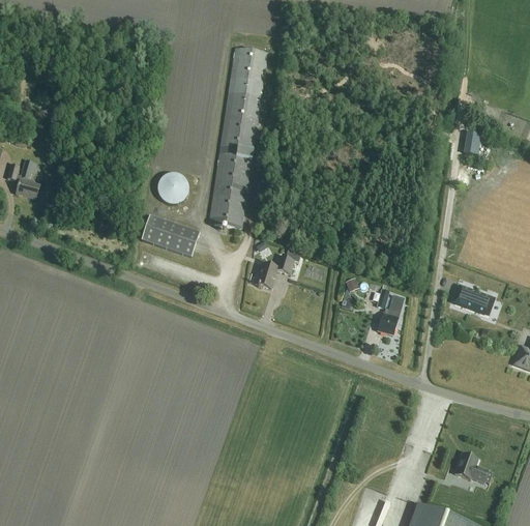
[(236,47),(232,77),(209,222),(241,228),(263,82),(267,51),(236,47)]
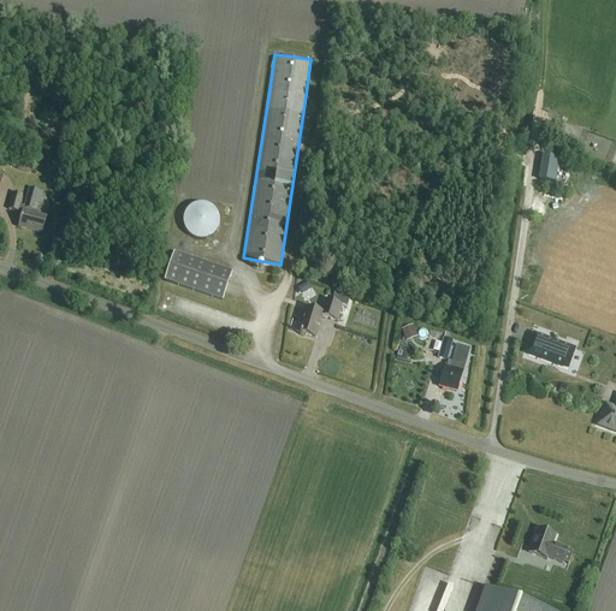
[(18,224),(41,230),(46,213),(37,212),(39,208),(33,207),(35,199),(39,200),(42,188),(29,184),(24,203),(19,201),(22,193),(12,190),(9,206),(17,208),(18,206),(23,208),(18,224)]
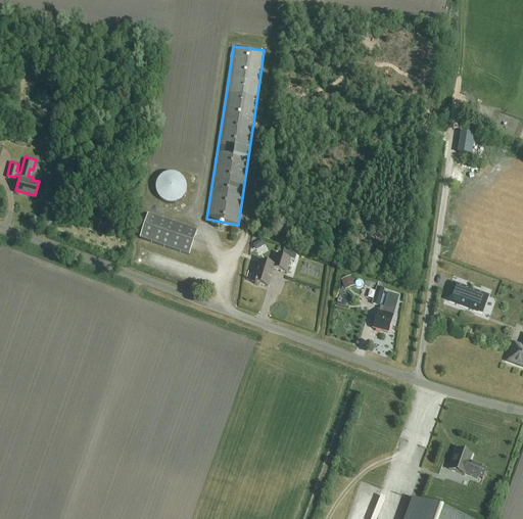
[(169,200),(172,201),(174,200),(176,200),(178,199),(180,197),(182,196),(183,194),(184,192),(185,190),(186,187),(186,185),(186,183),(185,181),(184,178),(183,176),(181,175),(180,173),(178,172),(176,171),(173,171),(171,170),(169,170),(165,171),(163,172),(161,173),(159,174),(158,176),(157,178),(156,180),(155,182),(155,185),(155,187),(155,189),(156,191),(157,193),(158,195),(160,197),(162,198),(164,199),(167,200),(169,200)]
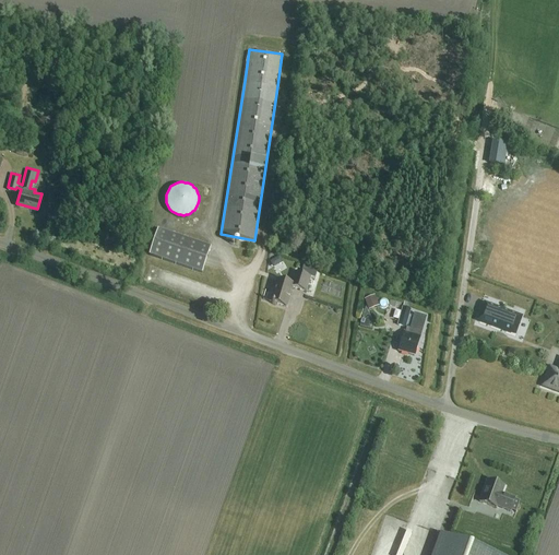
[(201,270),(211,244),(157,226),(149,252),(201,270)]
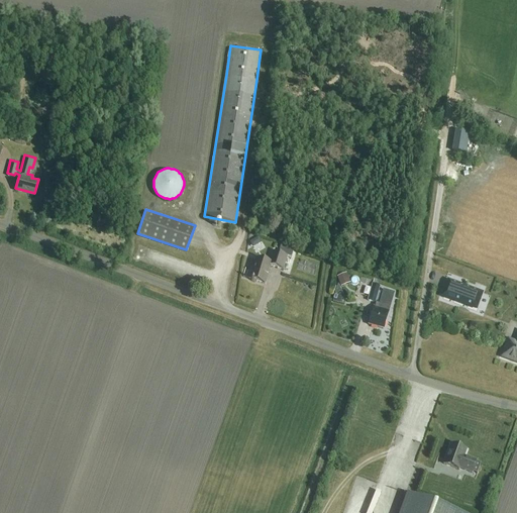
[(287,253),(291,254),(293,245),(280,241),(278,250),(287,253)]
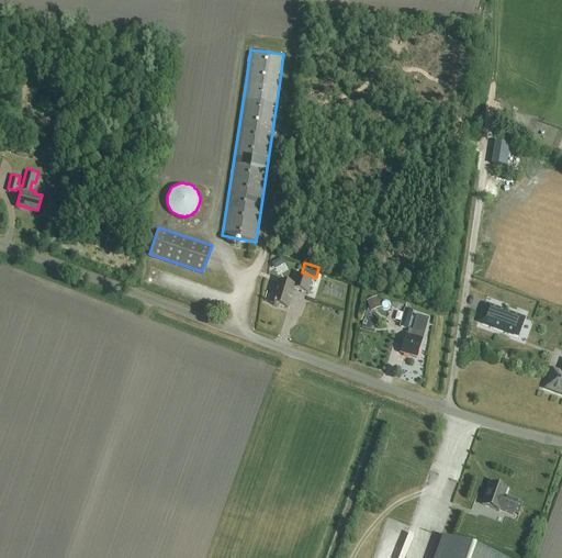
[(278,278),(271,301),(273,301),(273,302),(276,303),(276,302),(288,305),(293,286),(307,290),(312,276),(302,272),(295,270),(292,282),(278,278)]
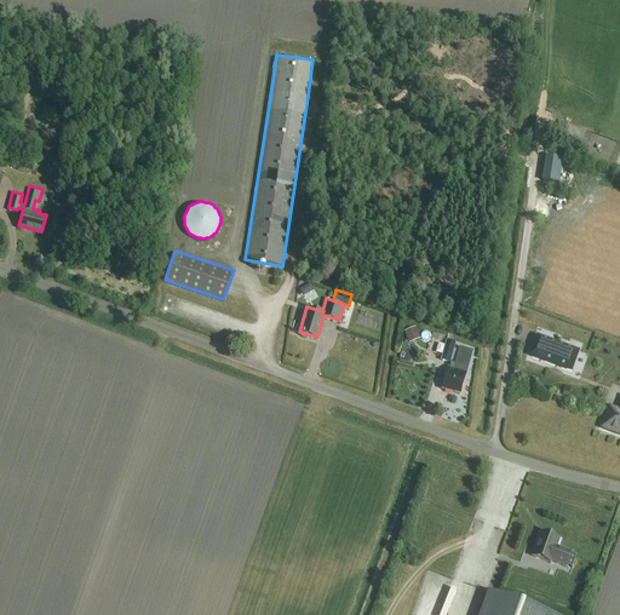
[(408,340),(420,335),(415,323),(403,328),(408,340)]
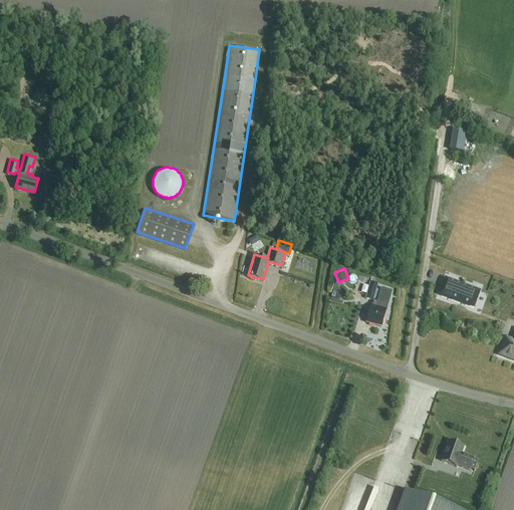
[(446,276),(441,291),(472,303),(477,290),(469,287),(470,285),(446,276)]
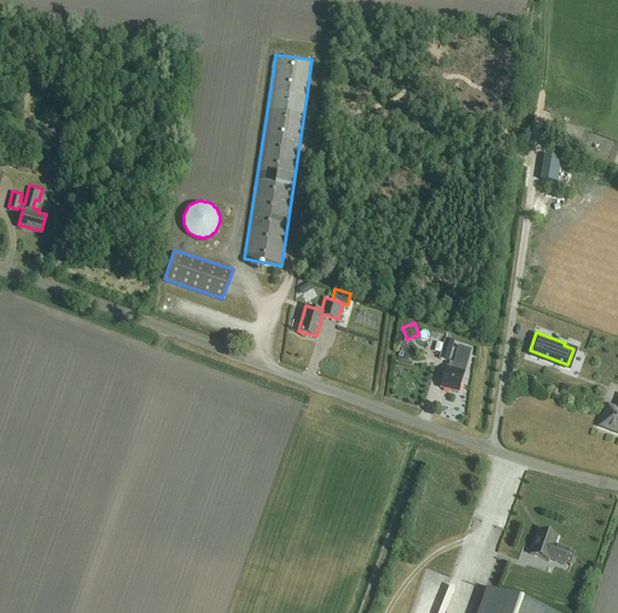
[(454,339),(443,337),(438,356),(448,358),(454,339)]
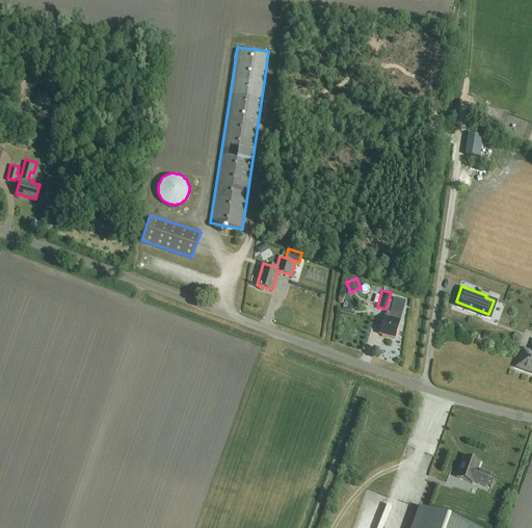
[(384,313),(379,332),(395,336),(401,313),(405,298),(394,295),(389,314),(384,313)]
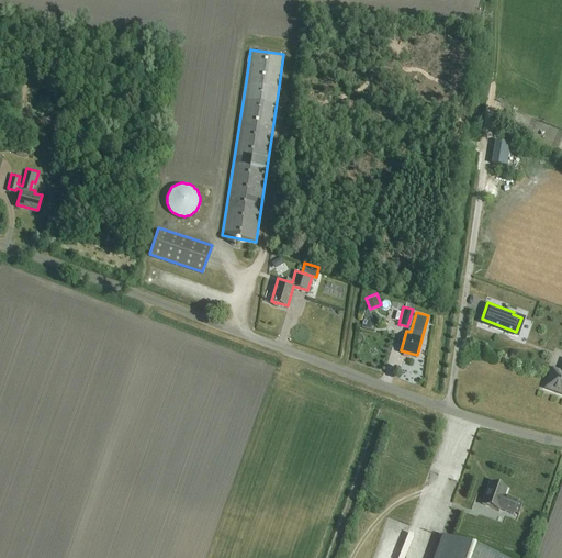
[(484,344),(498,349),(503,338),(489,333),(484,344)]
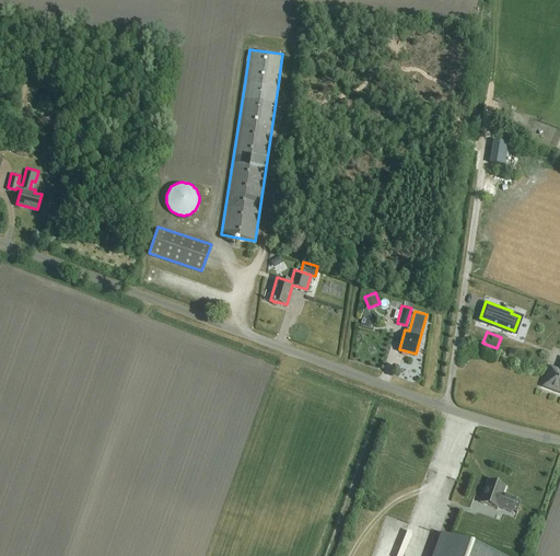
[(559,369),(550,366),(544,383),(559,389),(559,369)]
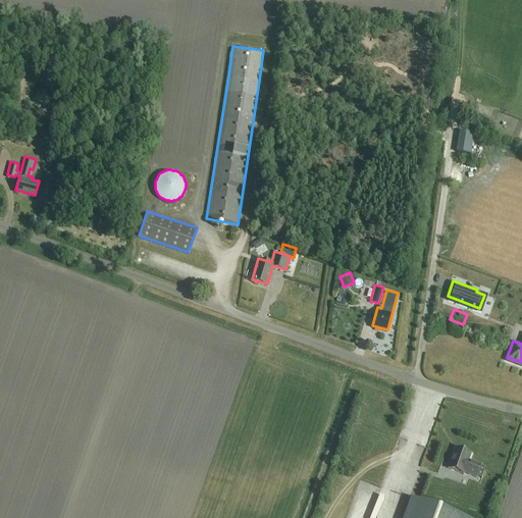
[(476,474),(476,473),(481,475),(485,465),(480,463),(480,462),(468,457),(470,451),(455,445),(448,465),(463,471),(463,469),(476,474)]
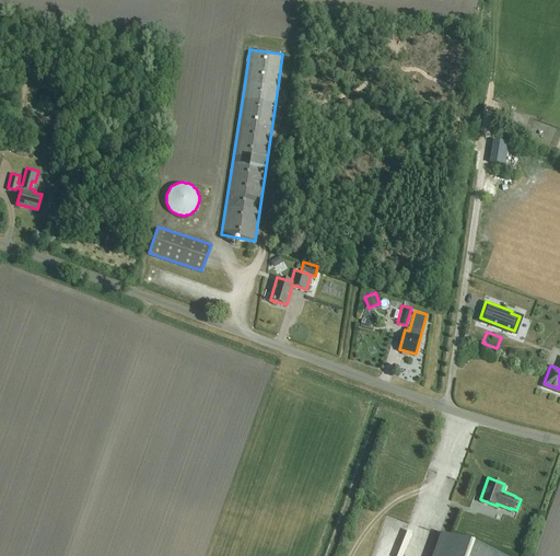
[(509,555),(440,531),(430,555),(509,555)]
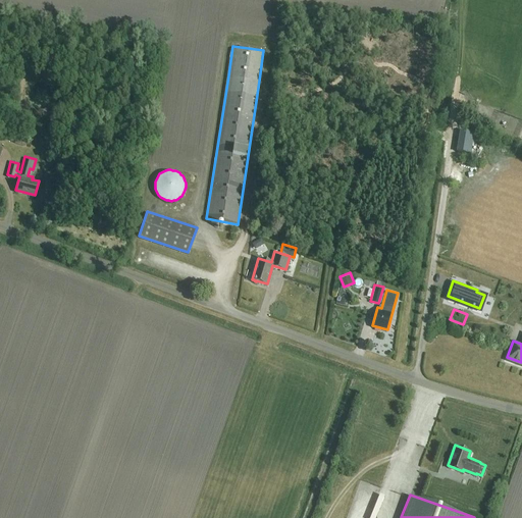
All buildings are outlined.
